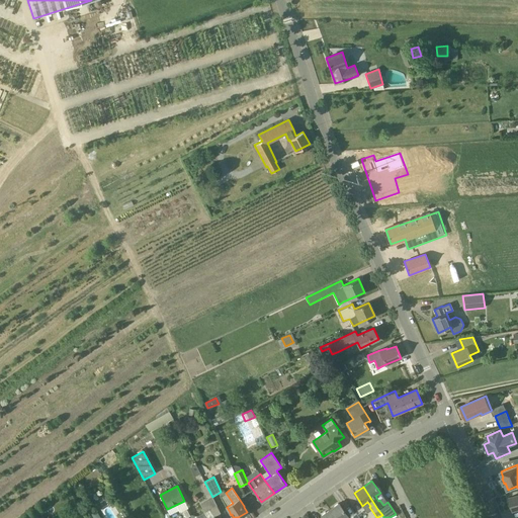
[(196,517),(216,517),(211,512),(219,509),(217,506),(212,497),(199,503),(204,512),(196,517)]
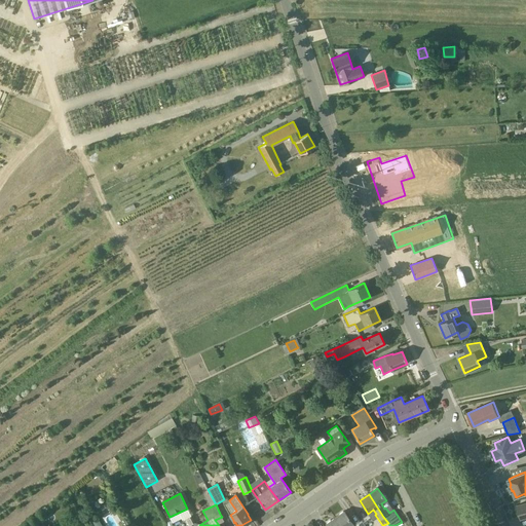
[(335,518),(340,525),(349,525),(353,524),(344,511),(335,518)]
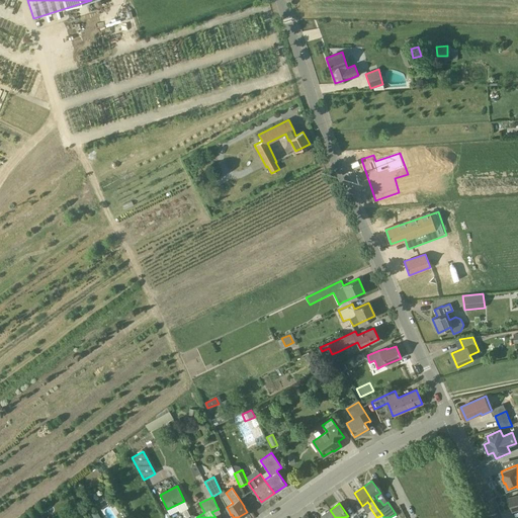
[(369,517),(364,509),(357,514),(359,517),(369,517)]
